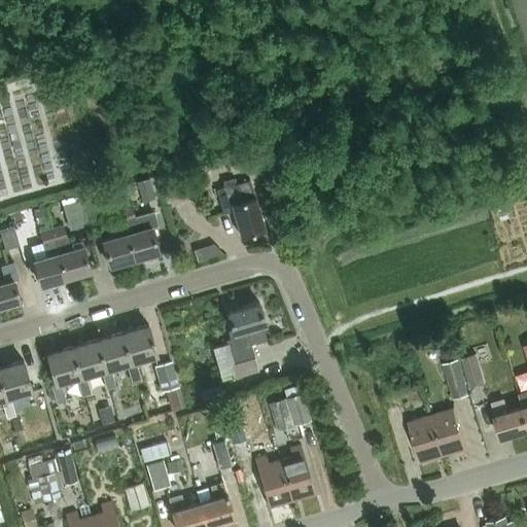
[(170,201),(207,189),(201,168),(164,178),(170,201)]
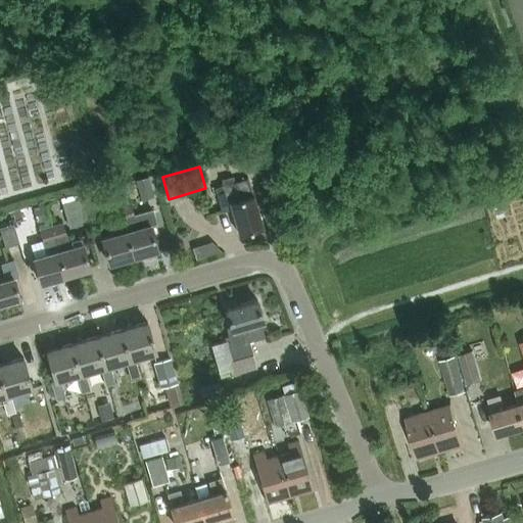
[(155,196),(149,176),(137,179),(142,200),(155,196)]
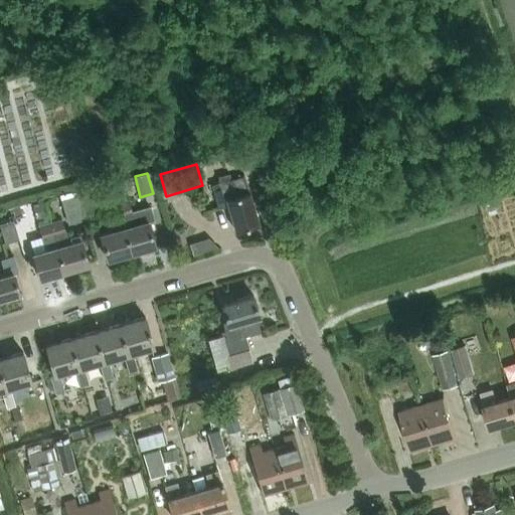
[(259,225),(249,192),(249,193),(244,176),(229,180),(228,175),(218,178),(219,183),(211,186),(218,209),(228,206),(235,231),(259,225)]
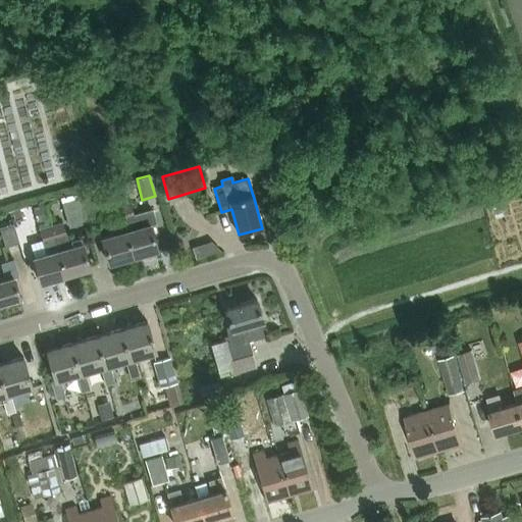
[(103,217),(97,195),(81,199),(88,222),(103,217)]
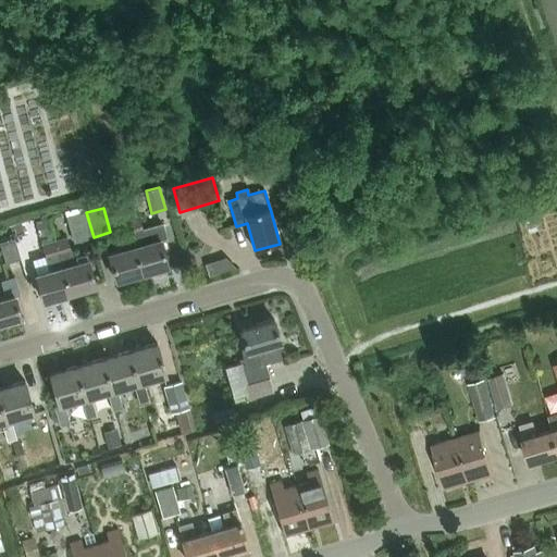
[(91,237),(83,212),(66,217),(74,243),(91,237)]
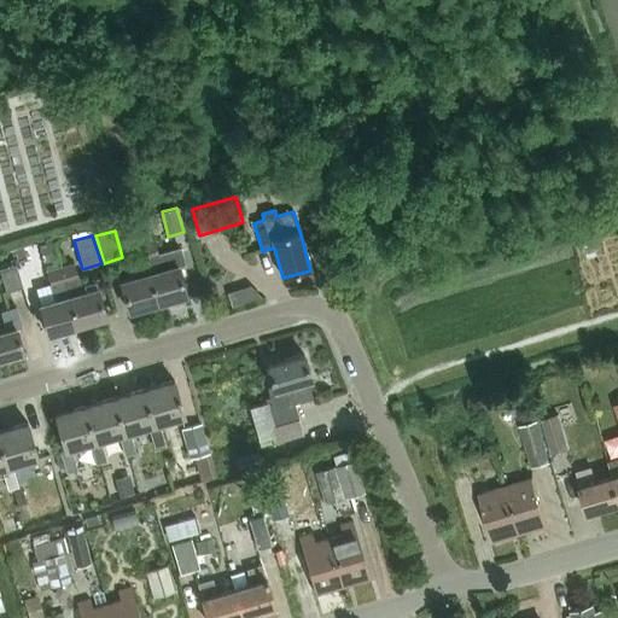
[(140,245),(146,262),(149,273),(158,304),(186,296),(178,266),(162,269),(159,257),(155,242),(140,245)]
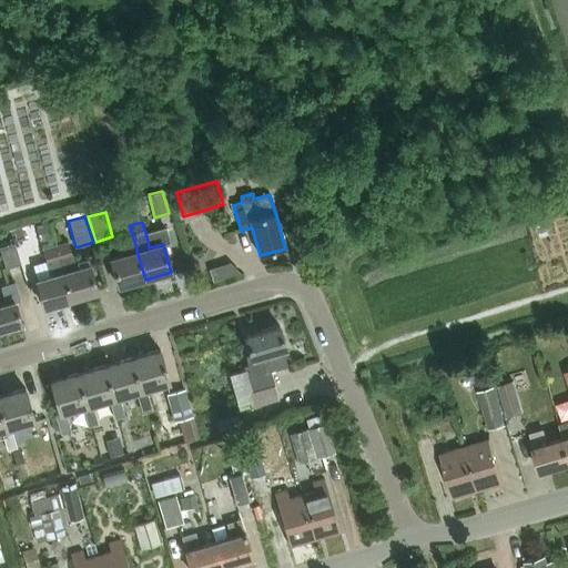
[(121,244),(134,241),(129,225),(117,229),(121,244)]
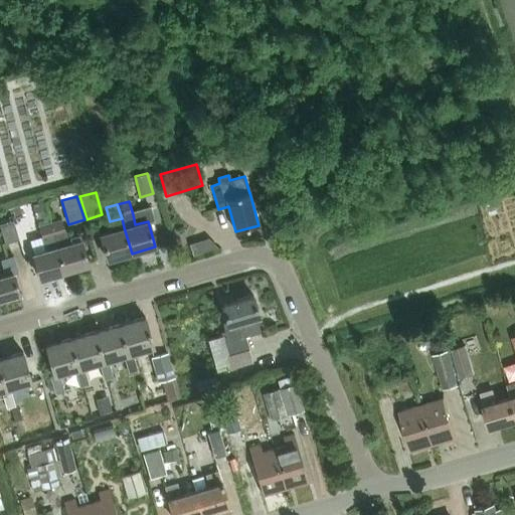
[(19,239),(13,220),(0,224),(5,243),(19,239)]
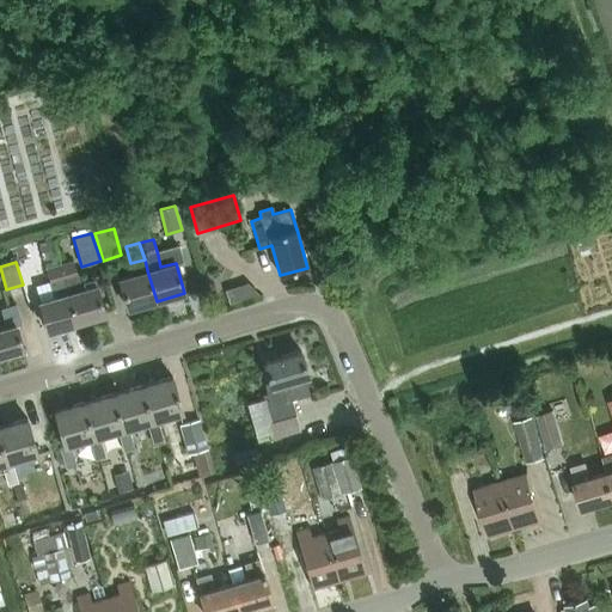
[(60,265),(77,324),(105,316),(97,286),(81,289),(74,262),(60,265)]
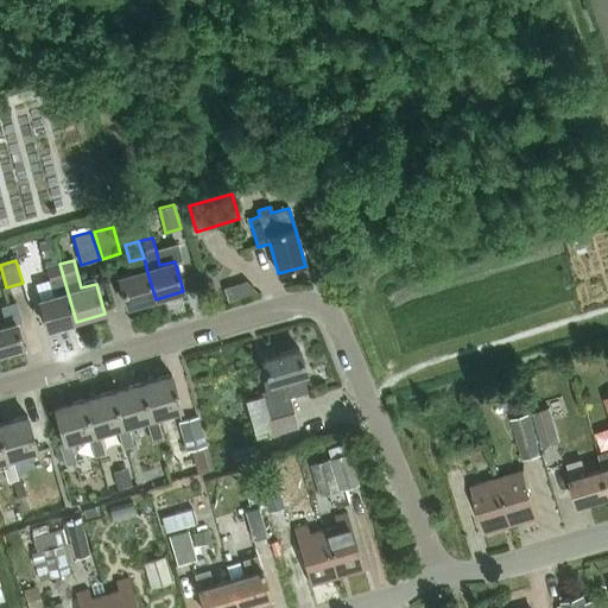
[(76,322),(59,264),(46,267),(55,296),(40,299),(49,330),(76,322)]
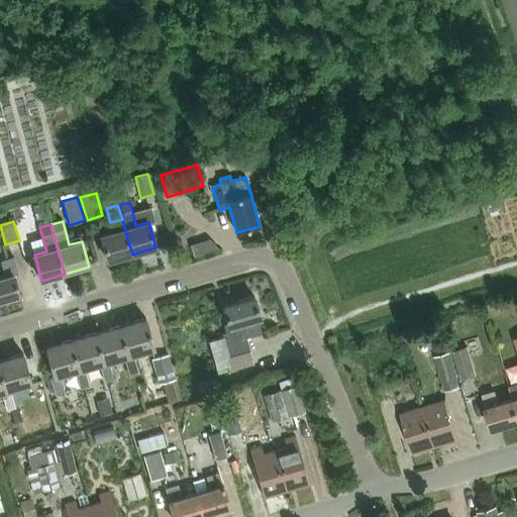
[(132,254),(124,228),(101,235),(108,262),(132,254)]
